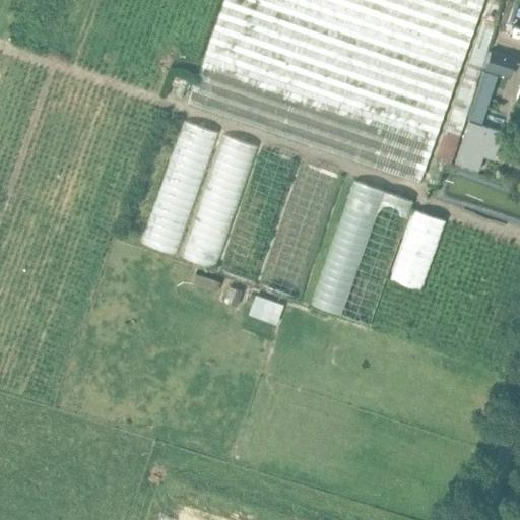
[(223,0),(187,103),(418,183),(482,0),(486,0),(483,10),(481,15),(485,16),(484,18),(482,18),(435,158),(449,164),(476,85),(474,85),(496,22),(494,21),(501,0),(223,0)]
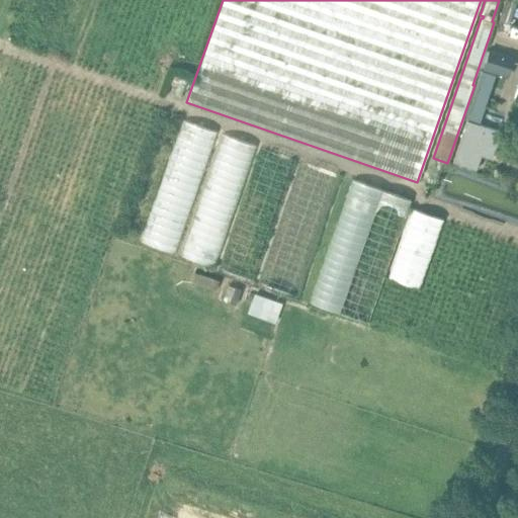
[(511,0),(504,0),(499,20),(509,23),(516,1),(511,0)]
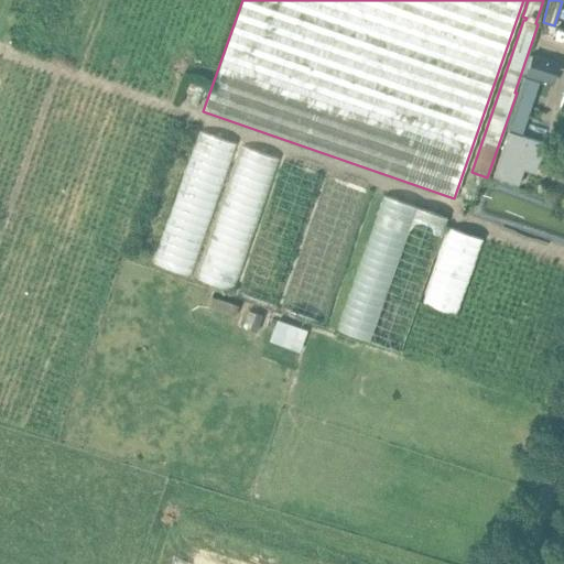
[(532,53),(525,75),(552,84),(560,62),(532,53)]
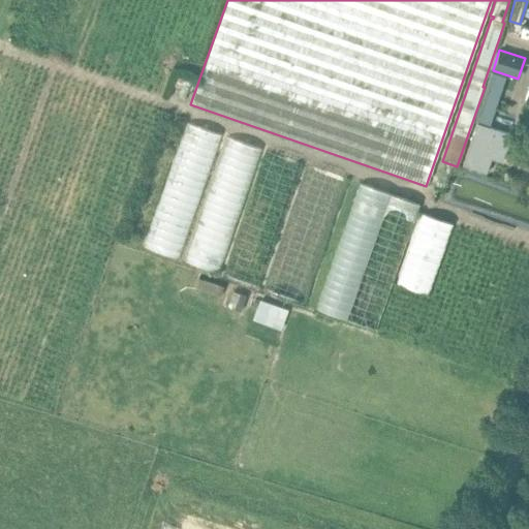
[(479,103),(474,117),(483,120),(488,106),(479,103)]
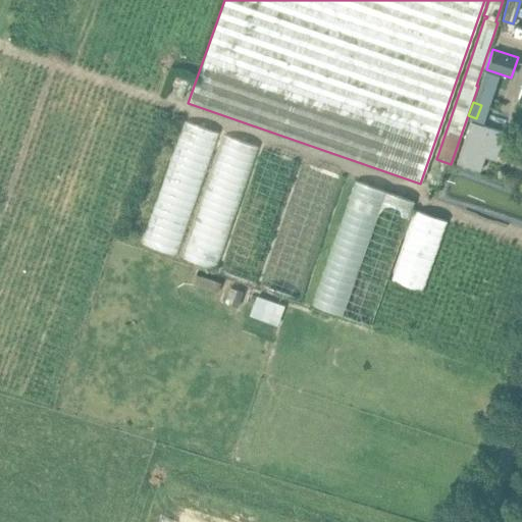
[(501,132),(470,121),(456,164),(480,172),(489,144),(496,146),(501,132)]
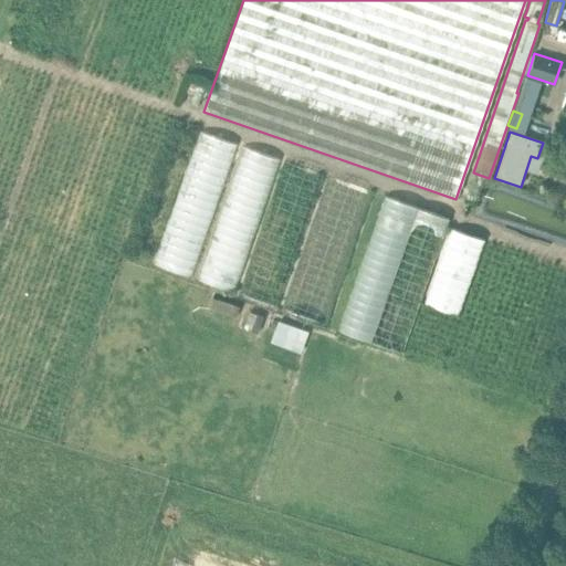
[(239,144),(198,278),(238,290),(279,156),(239,144)]
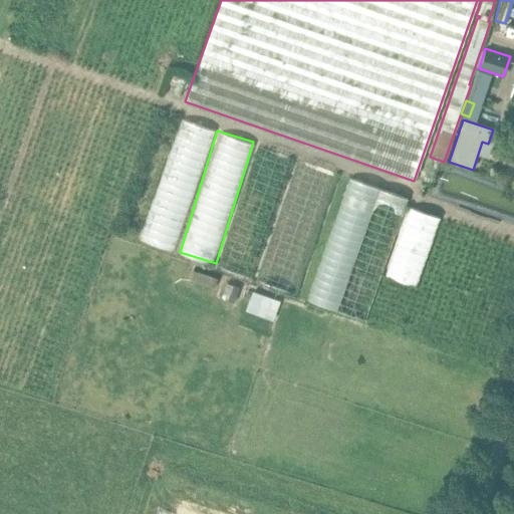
[(295,289),(331,169),(295,158),(259,278),(295,289)]
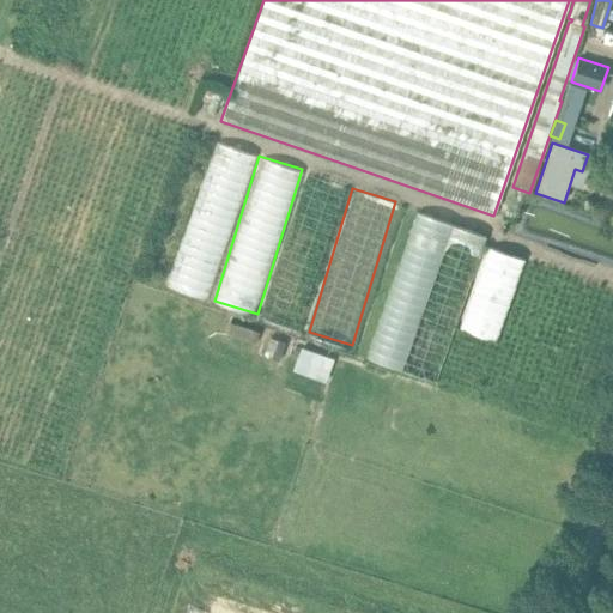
[(369,359),(439,380),(481,230),(412,211),(369,359)]
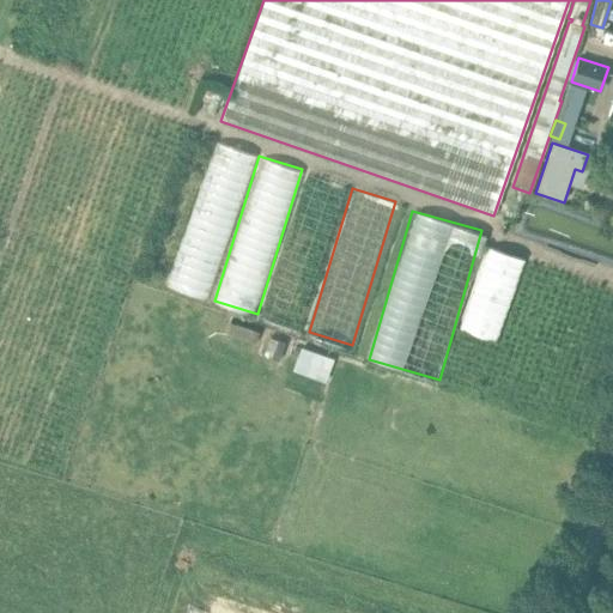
[(501,340),(522,254),(483,244),(461,331),(501,340)]
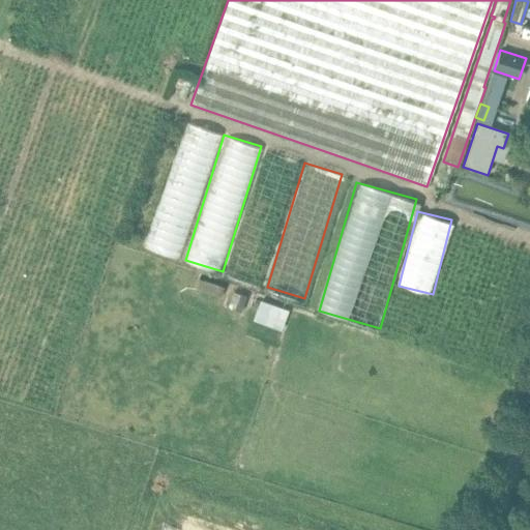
[(260,299),(253,320),(281,330),(289,311),(260,299)]
